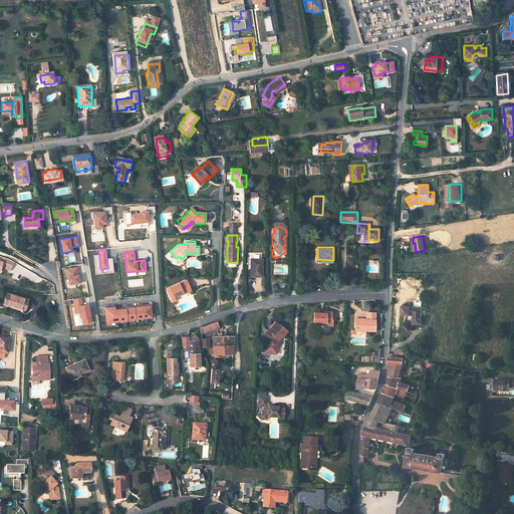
[(10,260),(2,257),(0,262),(0,261),(0,269),(2,264),(4,264),(3,268),(9,271),(14,263),(10,260)]
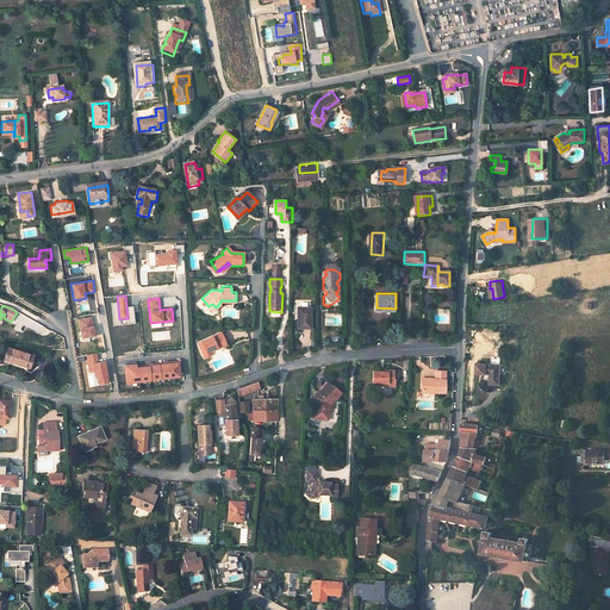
[(312,306),(300,306),(300,327),(311,328),(312,306)]
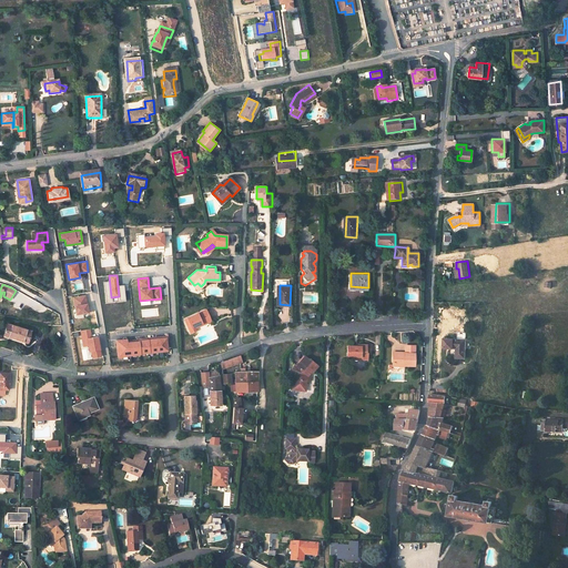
[(84,295),(72,297),(74,314),(88,312),(84,295)]
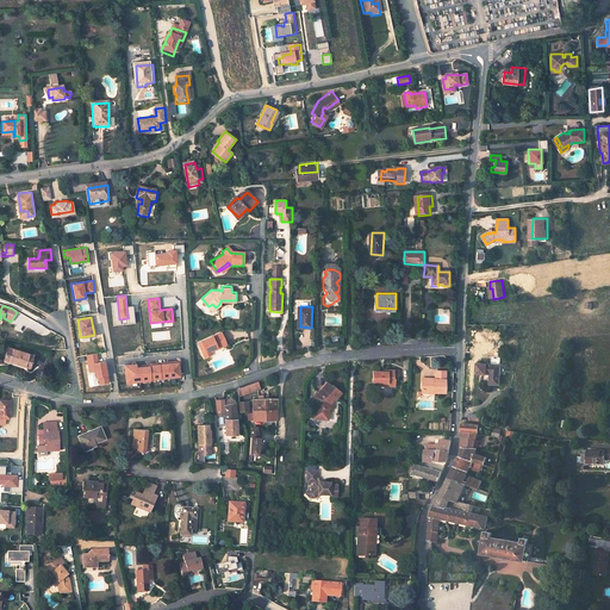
[(219,334),(203,342),(205,347),(204,348),(207,356),(213,353),(211,349),(218,346),(218,347),(228,342),(222,331),(219,334)]
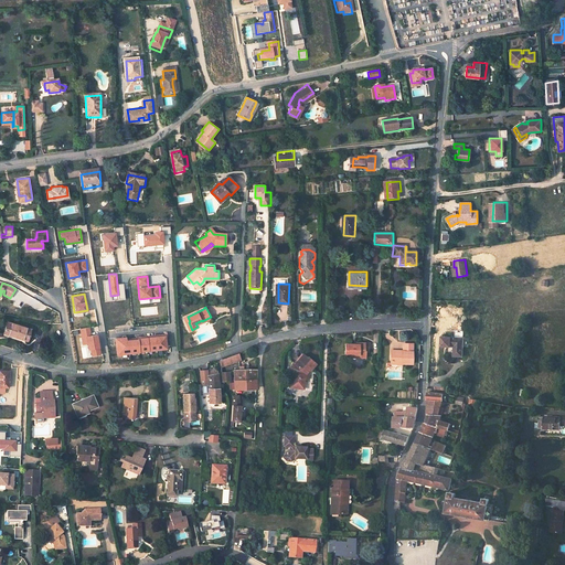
[(31,330),(9,322),(4,333),(27,341),(31,330)]
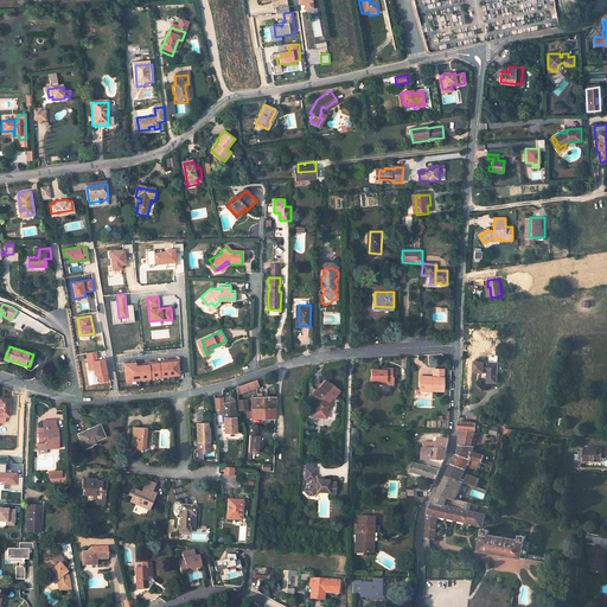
[(96,351),(85,353),(89,370),(93,370),(93,376),(96,376),(97,382),(108,382),(103,358),(97,359),(96,351)]
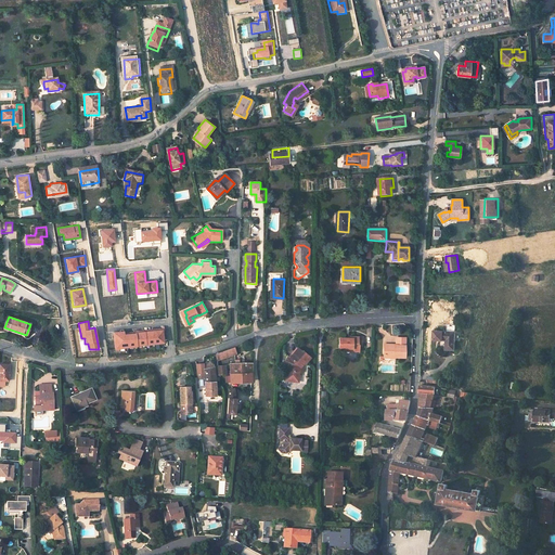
[(120,332),(113,333),(115,349),(163,343),(162,328),(120,334),(120,332)]
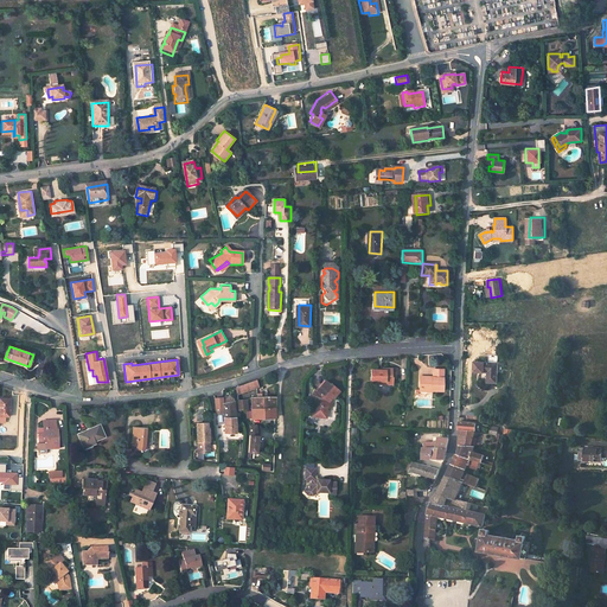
[(497,384),(498,365),(475,363),(474,372),(489,374),(487,384),(497,384)]
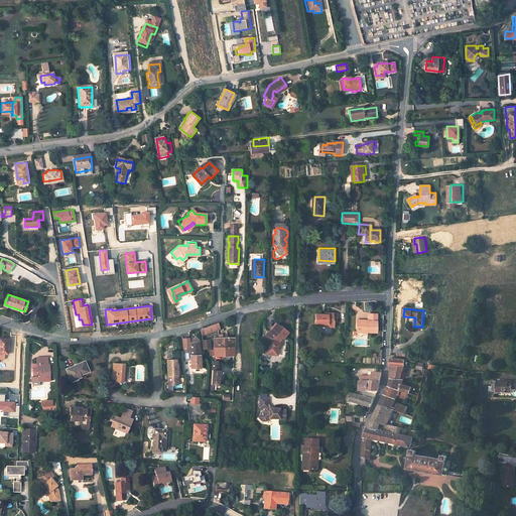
[(376,331),(377,313),(368,312),(368,319),(357,319),(356,329),(363,329),(362,332),(367,332),(367,331),(376,331)]
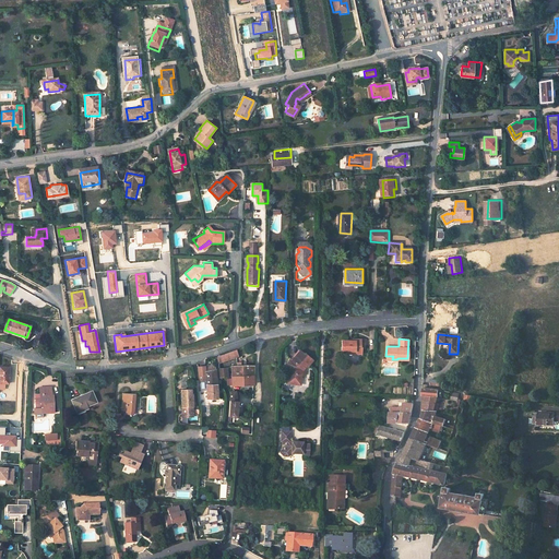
[(370,341),(357,341),(357,343),(352,342),(346,342),(346,351),(352,351),(358,351),(358,354),(352,354),(352,359),(363,360),(363,354),(364,354),(366,354),(366,353),(366,351),(369,351),(370,341)]
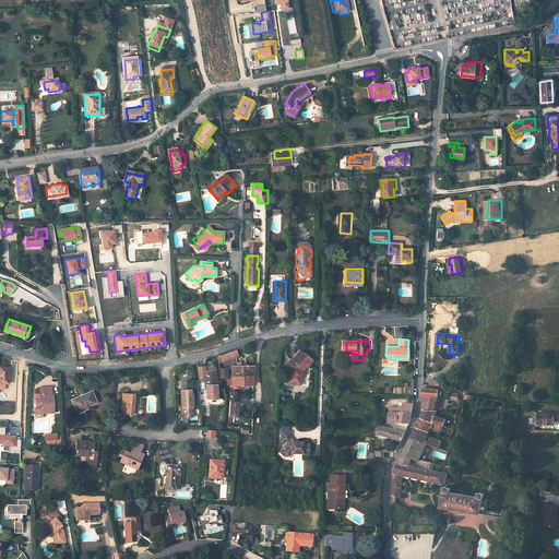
[(237,357),(237,348),(217,356),(218,364),(237,357)]
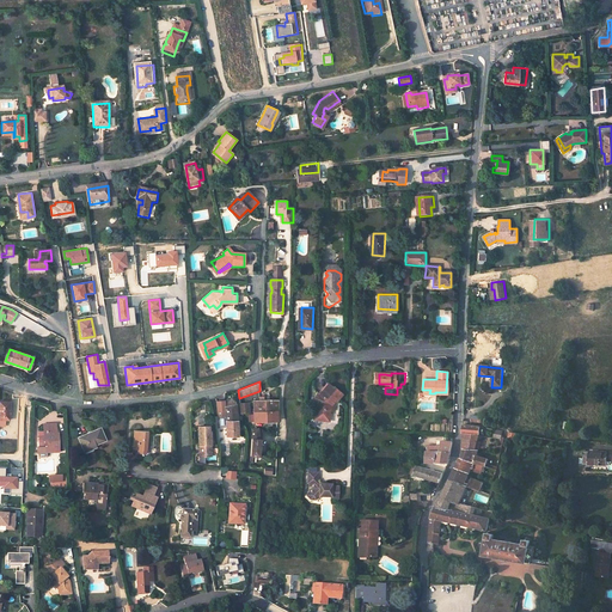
[(318,393),(316,397),(312,396),(310,405),(312,405),(312,408),(314,409),(314,411),(313,411),(312,417),(322,420),(322,418),(325,416),(329,416),(331,405),(332,405),(341,390),(332,385),(331,386),(325,383),(317,392),(318,393)]
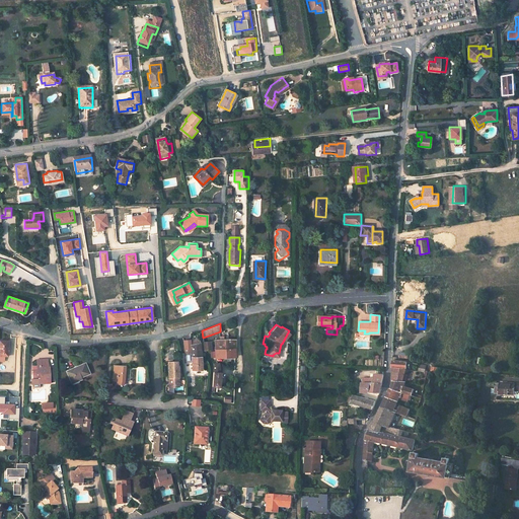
[(235,348),(235,339),(218,339),(221,350),(235,348)]
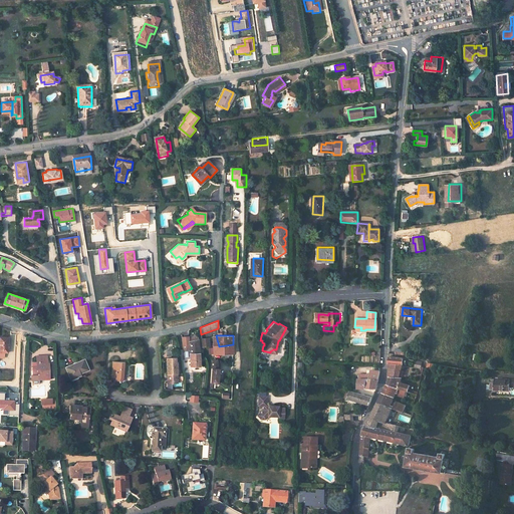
[(190,349),(190,340),(190,337),(189,337),(189,336),(182,336),(183,349),(190,349)]
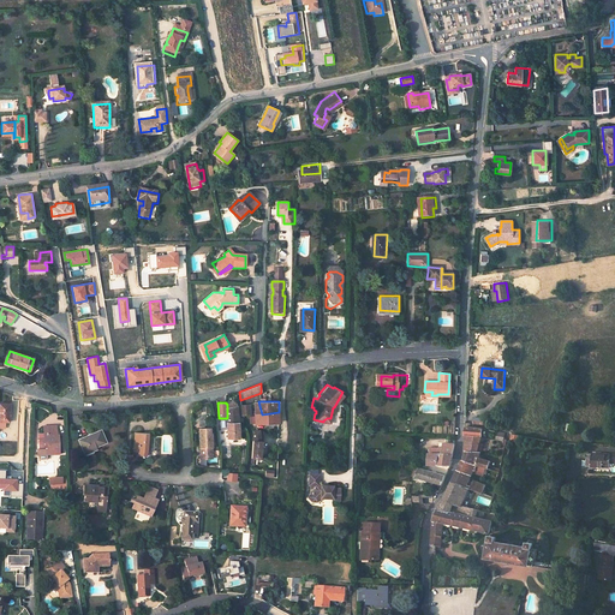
[(237,406),(227,407),(227,418),(228,422),(239,422),(238,417),(237,406)]
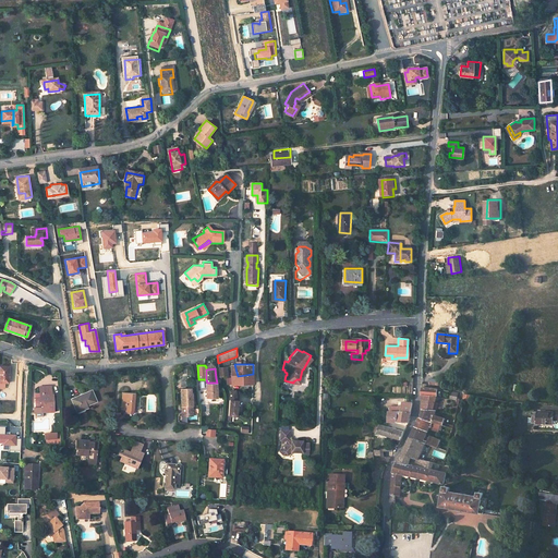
[(231,376),(232,386),(252,384),(253,374),(238,376),(231,376)]
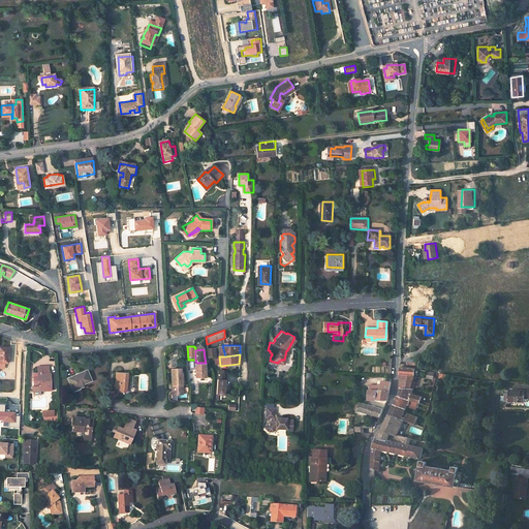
[(49,368),(39,368),(39,378),(36,378),(36,382),(39,382),(40,387),(35,387),(35,393),(52,392),(52,376),(49,376),(49,368)]
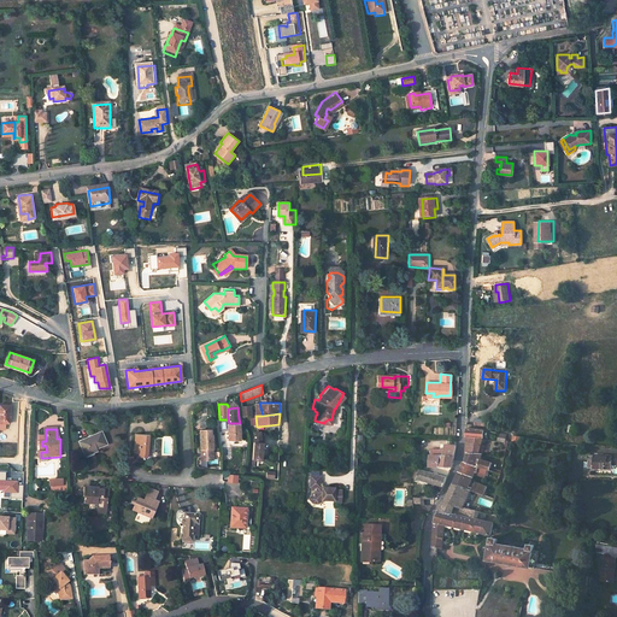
[(10,430),(0,430),(0,457),(10,457),(10,430)]
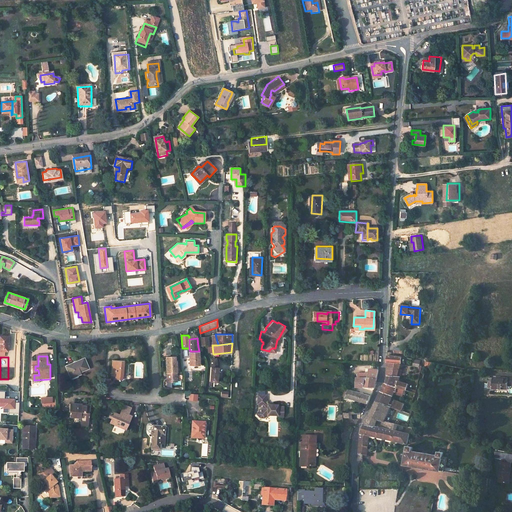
[(176,369),(176,361),(175,361),(175,357),(166,357),(166,381),(176,380),(176,369)]
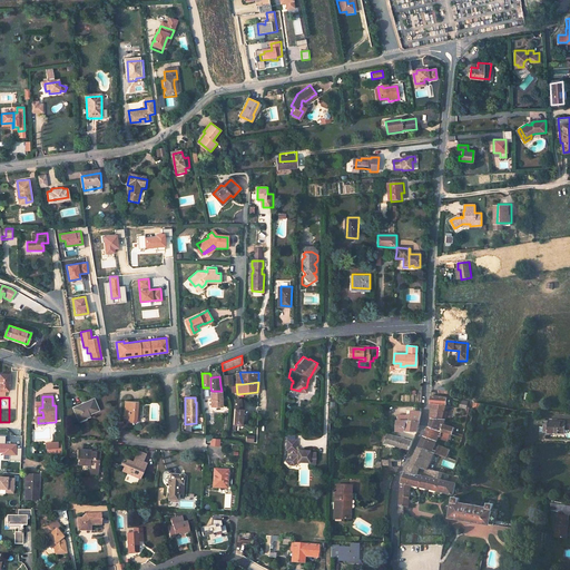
[(242,424),(244,410),(242,409),(241,400),(236,400),(234,424),(242,424)]
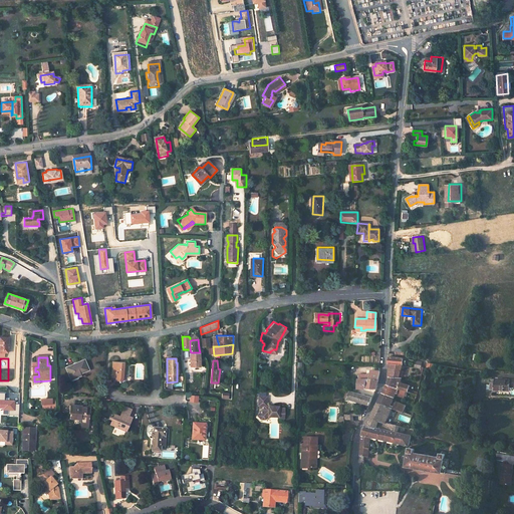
[(73,364),(65,367),(70,377),(77,374),(79,378),(81,377),(79,373),(88,370),(84,361),(74,365),(73,364)]
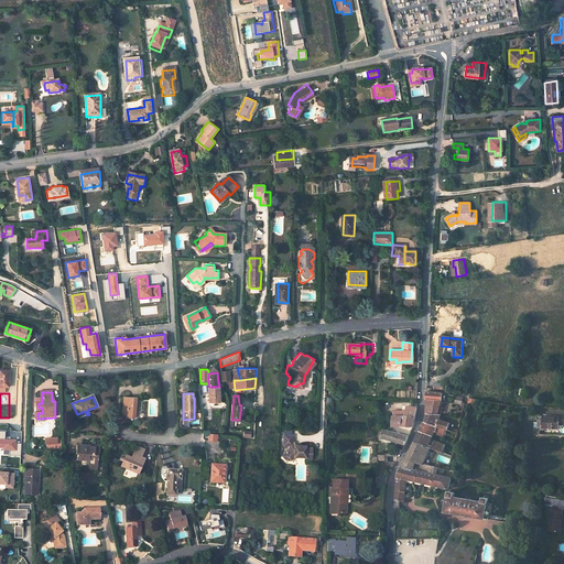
[(134,399),(122,398),(122,415),(134,416),(134,399)]
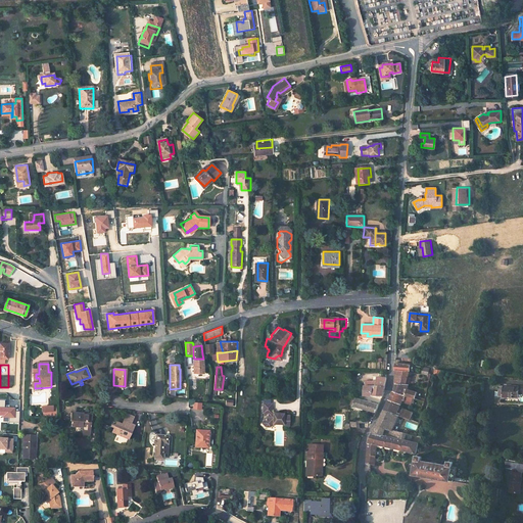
[(408,384),(411,372),(396,370),(395,380),(397,381),(397,383),(408,384)]
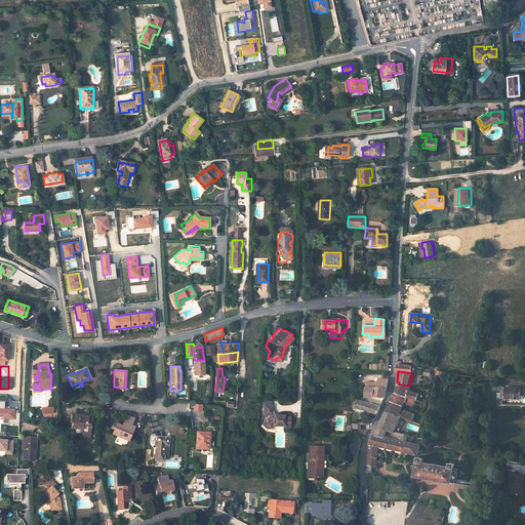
[(389,378),(379,377),(379,382),(367,381),(366,396),(385,397),(386,393),(389,378)]
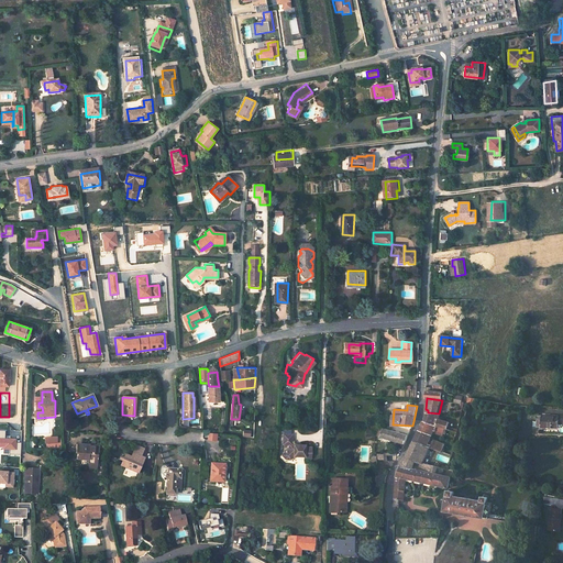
[(449,428),(450,420),(440,419),(442,414),(439,414),(428,412),(426,421),(445,427),(449,428)]
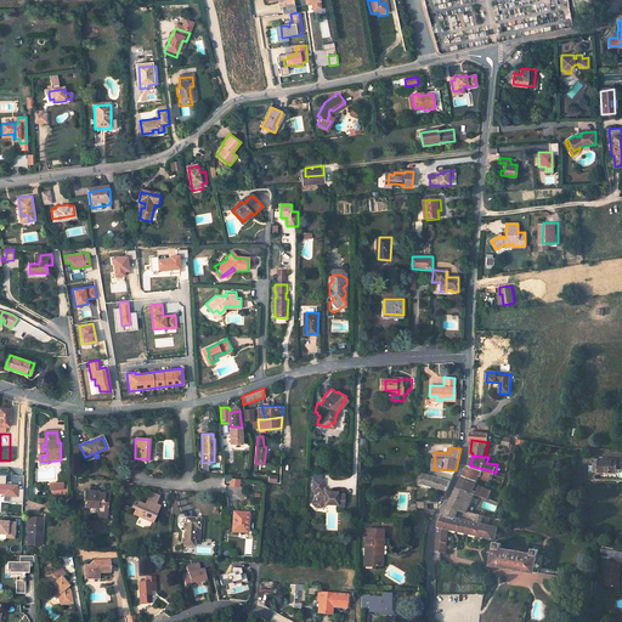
[(621,457),(599,457),(599,469),(616,470),(616,465),(621,464),(621,457)]
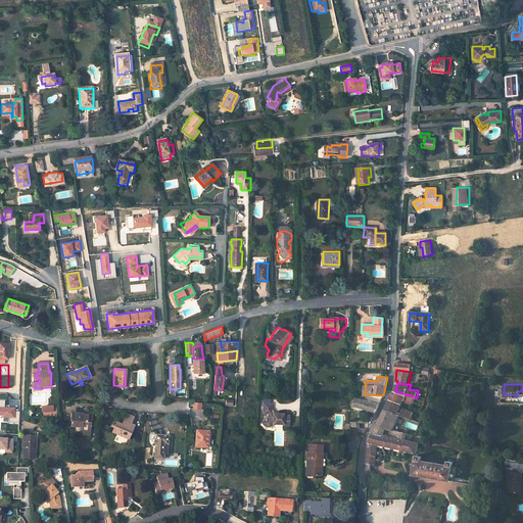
[(412,402),(414,396),(395,391),(393,393),(390,399),(401,403),(403,398),(405,399),(405,400),(412,402)]
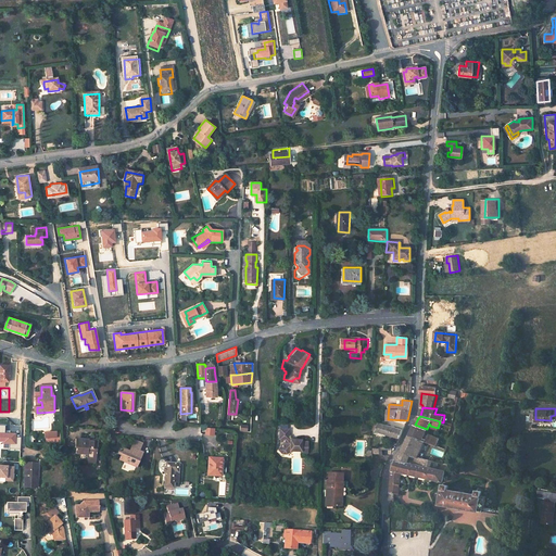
[(379,430),(401,438),(404,429),(390,425),(381,421),(376,421),(375,430),(379,430)]
